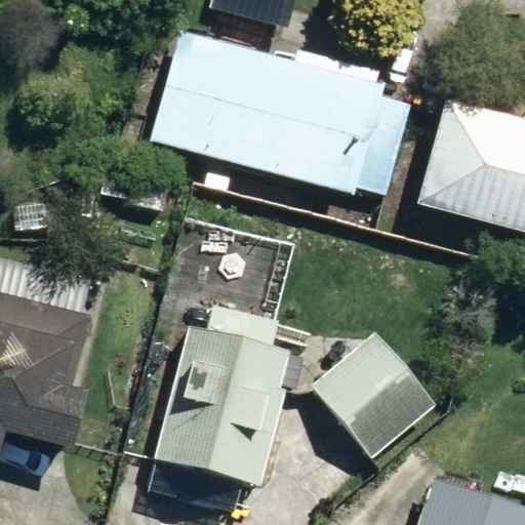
[(166,86),(151,140),(353,197),(356,187),(387,195),(411,106),(380,97),(384,87),(180,32),(166,86)]
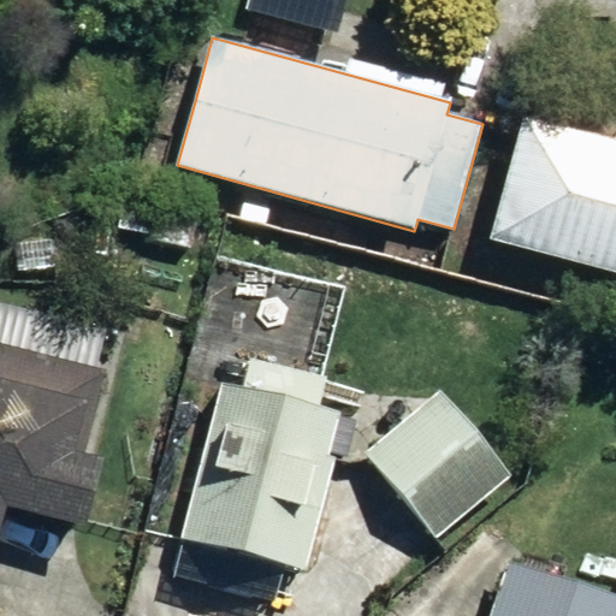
[(496,242),(615,274),(615,141),(529,118),(496,242)]
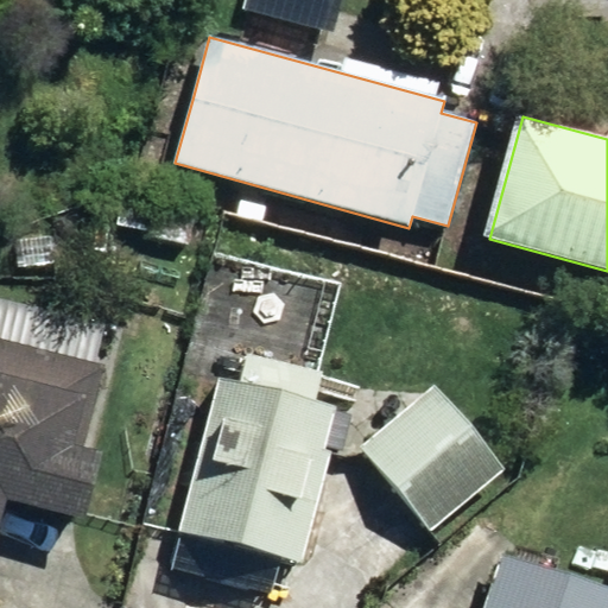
[(0,520),(5,501),(87,521),(103,457),(71,449),(75,432),(82,434),(99,366),(0,341),(0,520)]
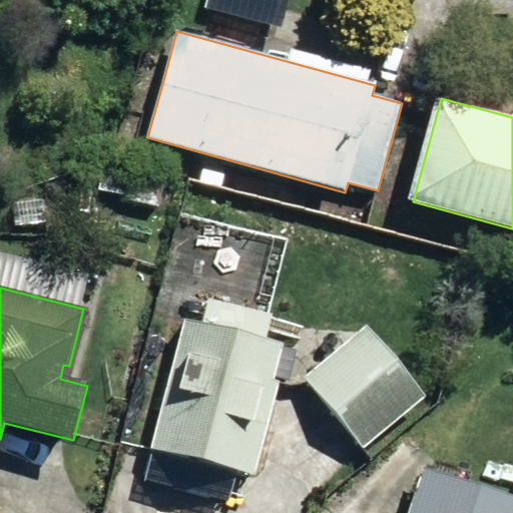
[(152,449),(259,475),(282,383),(273,382),(282,343),(266,339),(268,330),(301,338),(305,324),(207,301),(202,323),(184,319),(152,449)]
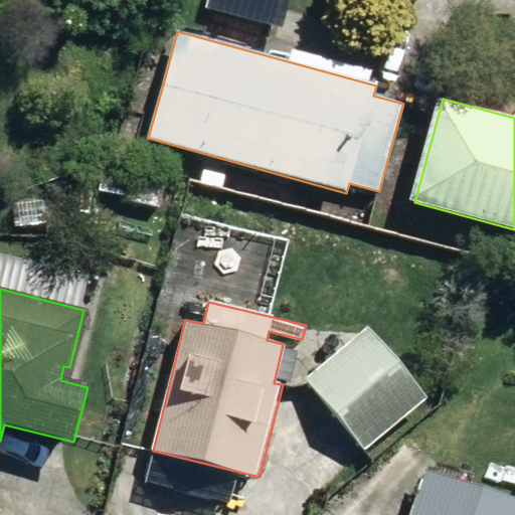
[(306,376),(362,450),(425,400),(369,328),(306,376)]
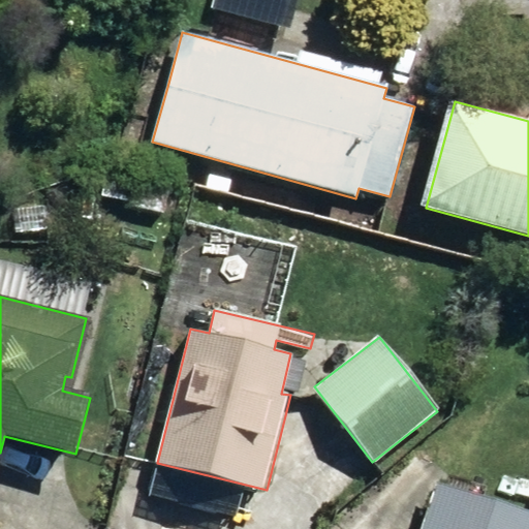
[(423,528),(528,528),(528,516),(437,486),(423,528)]
